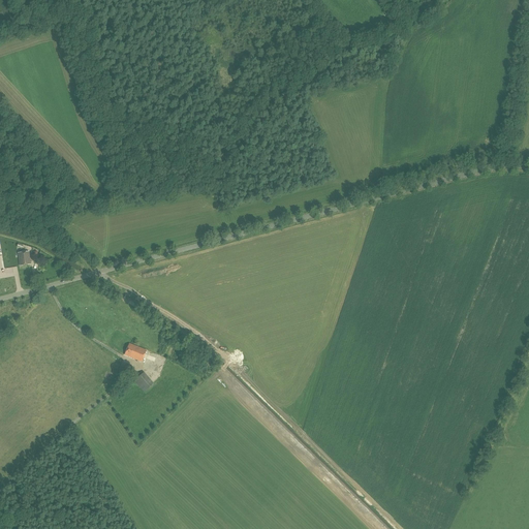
[(20,266),(30,265),(29,251),(18,253),(20,266)]
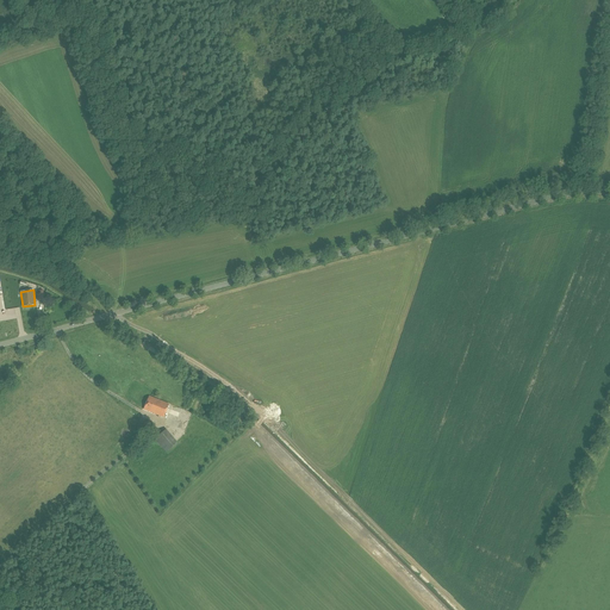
[(163,417),(168,404),(149,396),(143,410),(163,417)]
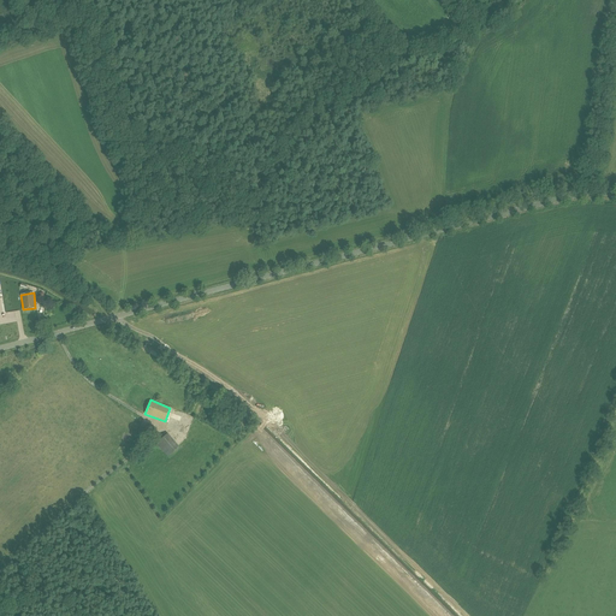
[(154,442),(160,436),(150,425),(144,430),(154,442)]
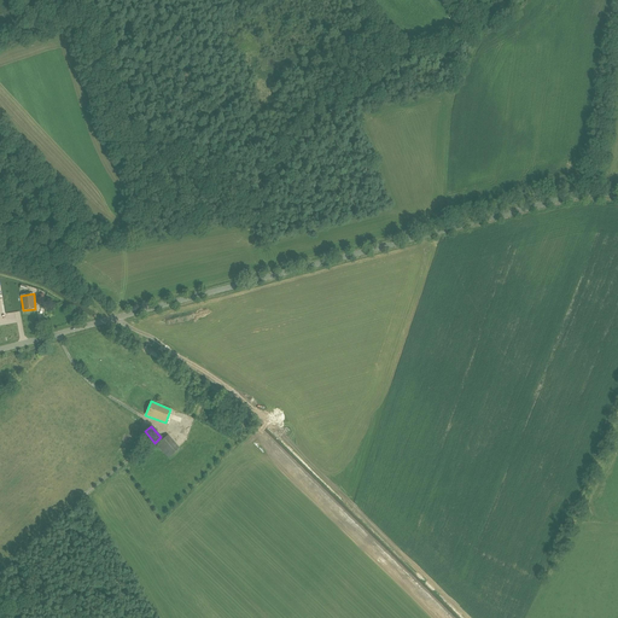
[(168,458),(179,448),(168,435),(157,444),(168,458)]
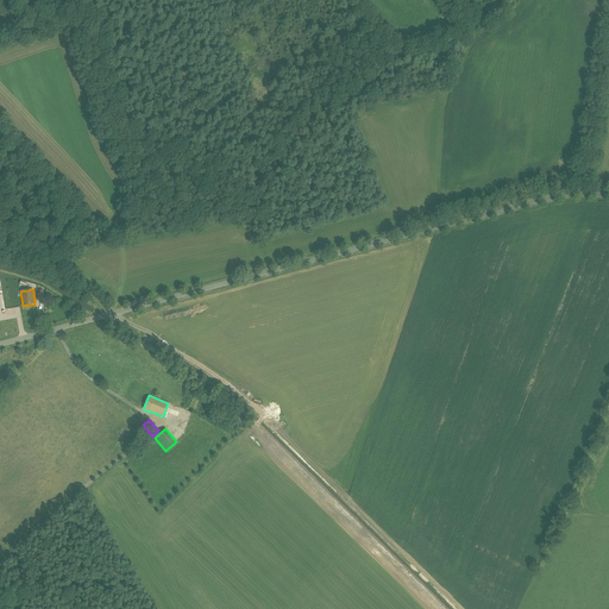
[(143,447),(150,438),(145,435),(139,445),(143,447)]
